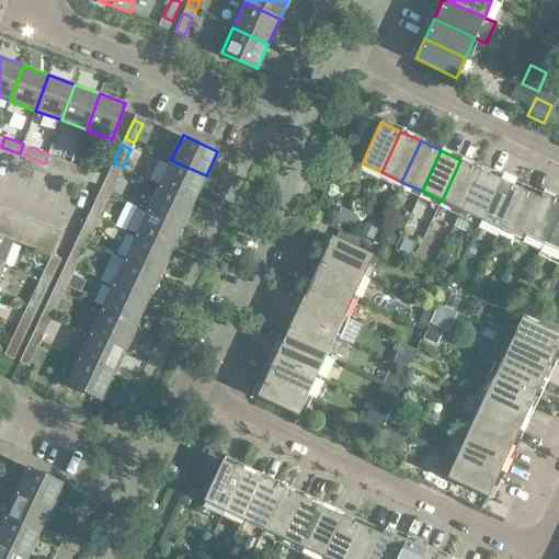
[(56,156),(52,166),(71,172),(75,163),(56,156)]
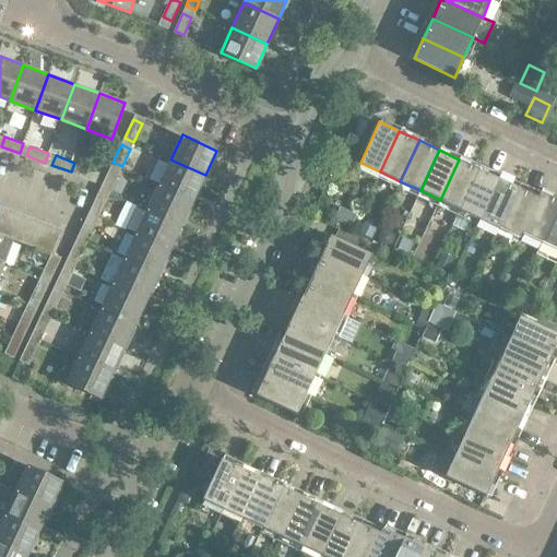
[(170,160),(158,184),(193,200),(205,175),(170,160)]
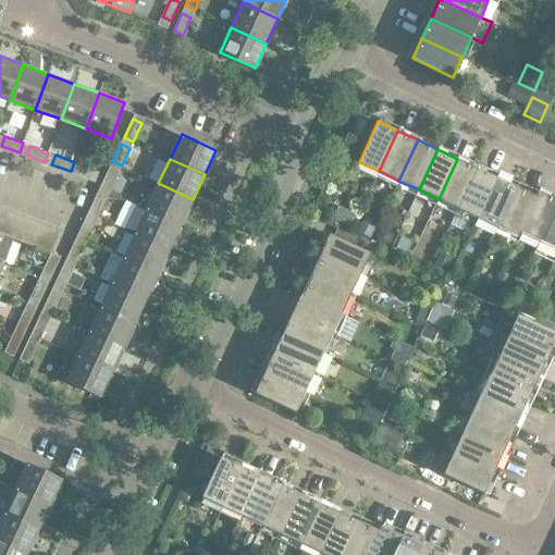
[(478,168),(457,159),(439,199),(458,209),(478,168)]
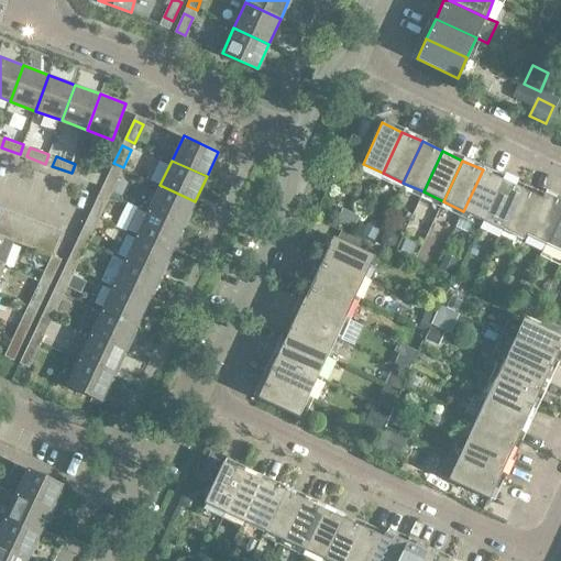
[(81,166),(78,176),(97,183),(100,173),(81,166)]
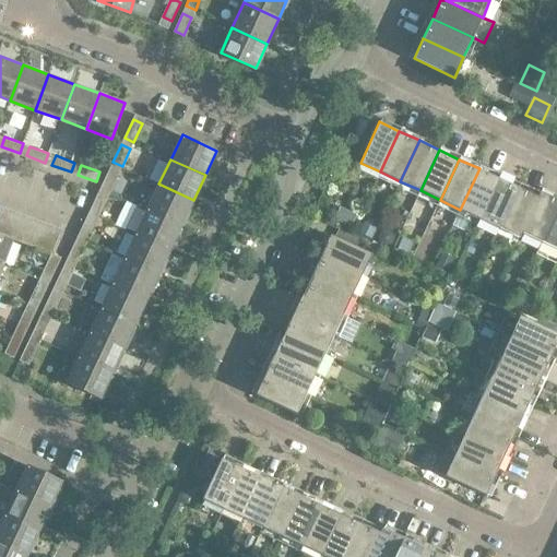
[(103,185),(102,187),(110,191),(119,173),(109,168),(103,185)]
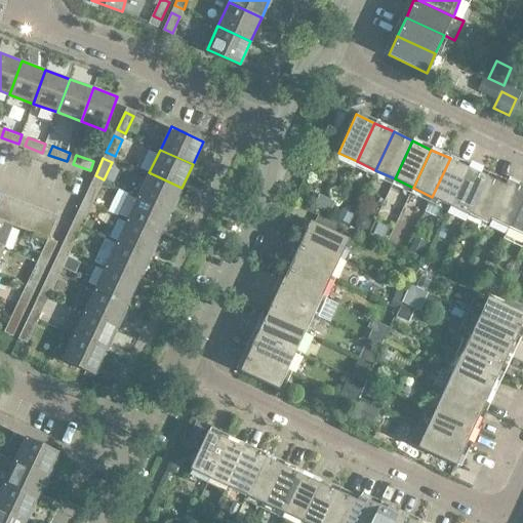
[(469,167),(450,158),(432,197),(451,205),(469,167)]
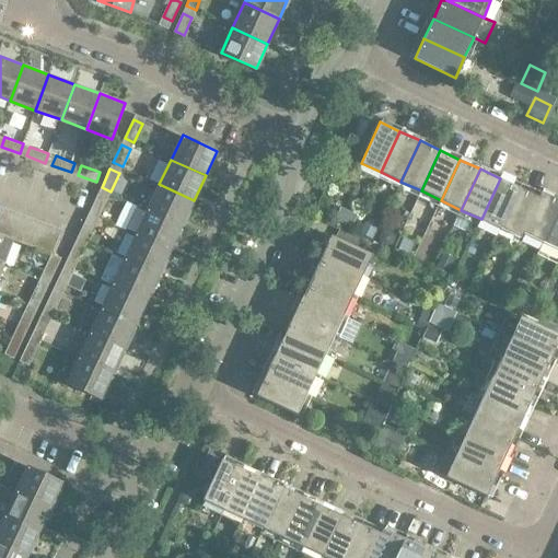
[(520,187),(500,178),(481,219),(501,229),(520,187)]
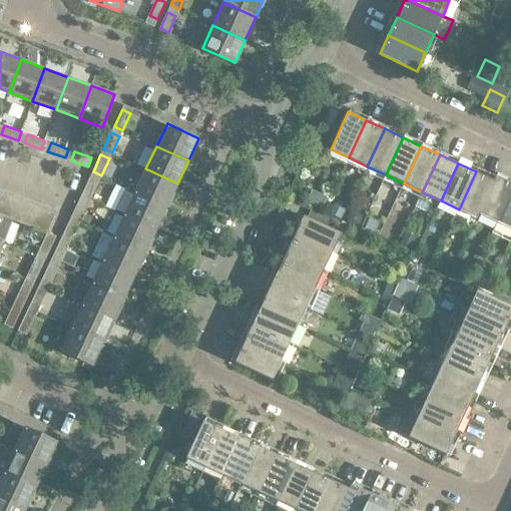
[(145,168),(135,191),(167,206),(177,183),(145,168)]
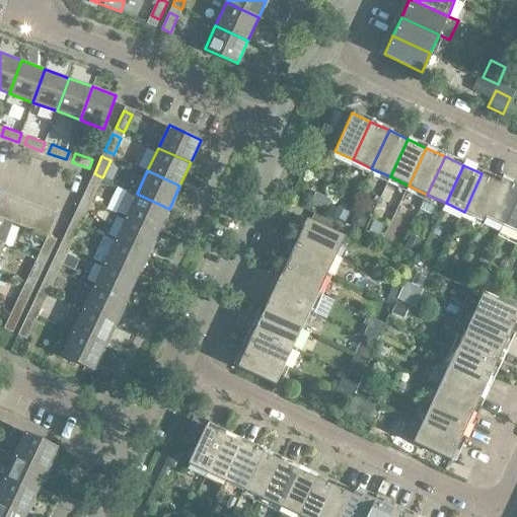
[(464,212),(483,220),(485,216),(484,215),(499,181),(482,173),(464,212)]
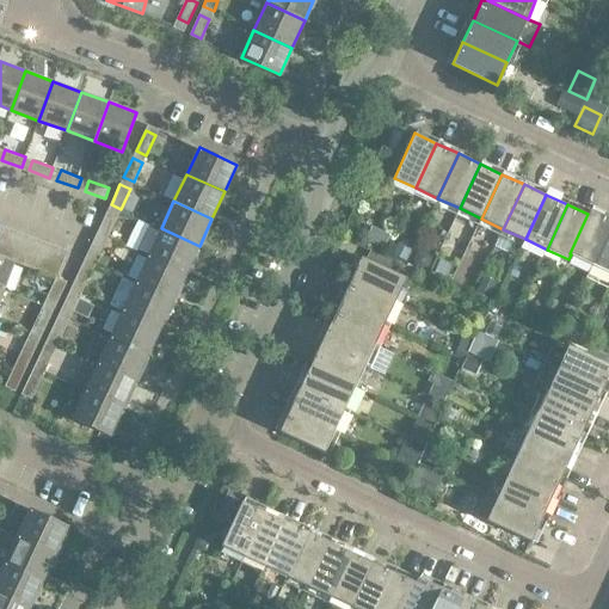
[(570,253),(571,254),(591,264),(608,226),(608,216),(591,209),(588,214),(570,253)]
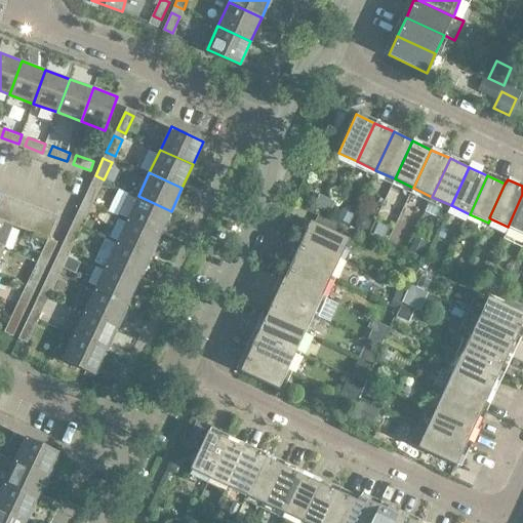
[(92,182),(84,199),(92,202),(101,186),(92,182)]
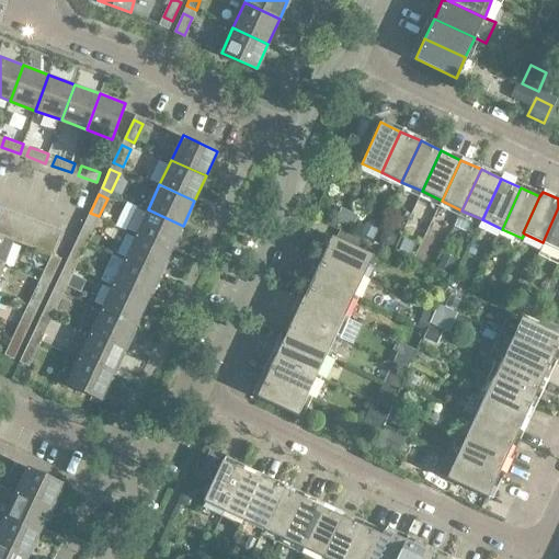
[(138,205),(127,229),(136,234),(171,250),(183,226),(148,209),(138,205)]
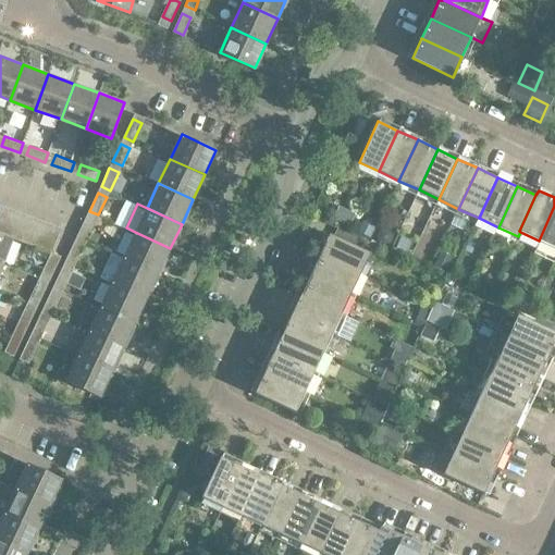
[(13,209),(1,205),(0,206),(0,232),(4,233),(13,209)]
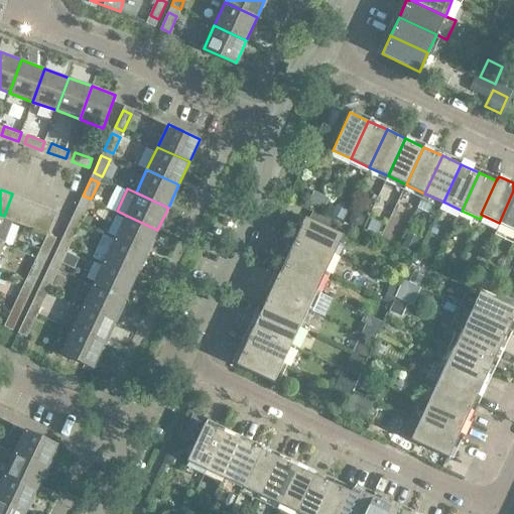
[(513,190),(499,223),(513,229),(513,190)]
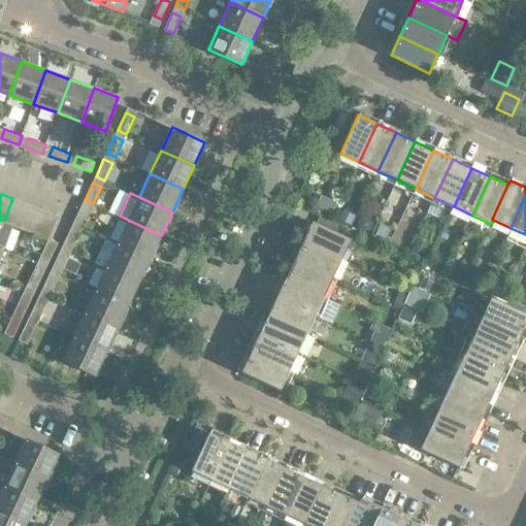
[(4,221),(13,225),(15,225),(24,202),(12,198),(4,221)]
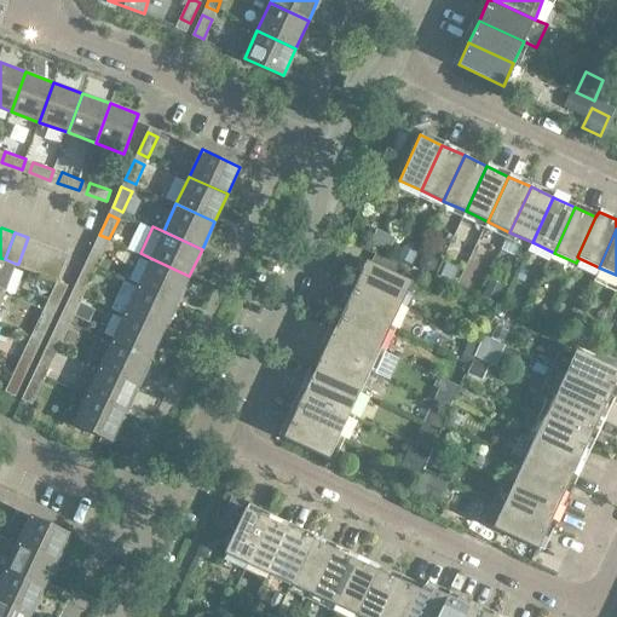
[(99,235),(87,261),(97,266),(105,248),(116,253),(120,244),(109,238),(99,235)]
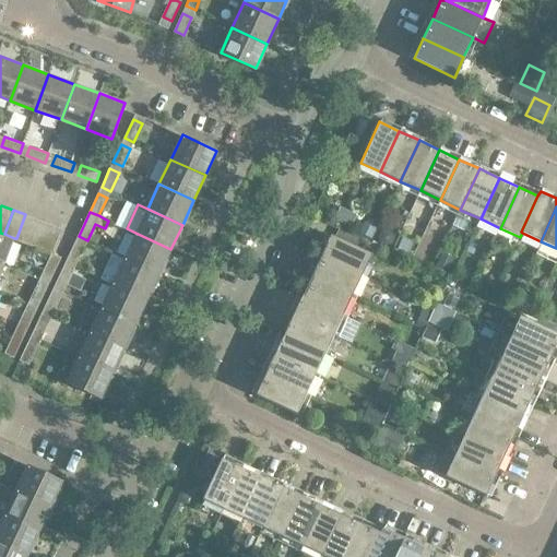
[(37,218),(25,214),(16,238),(28,243),(37,218)]
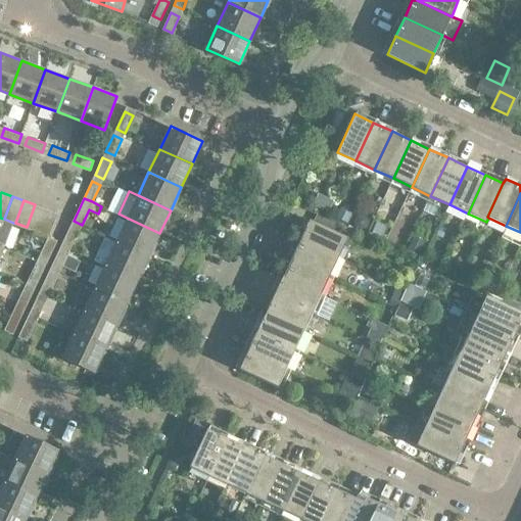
[(46,208),(35,204),(27,227),(38,232),(46,208)]
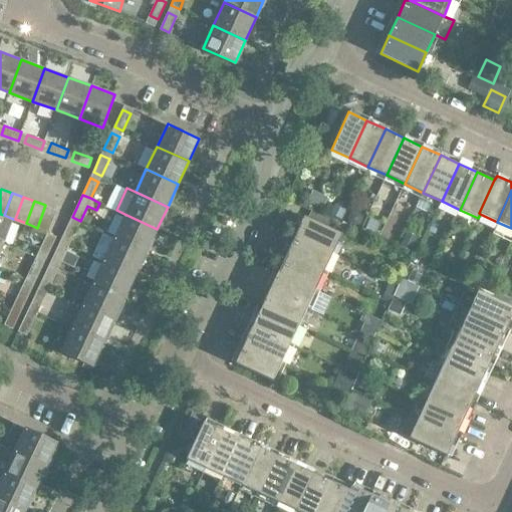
[(336,202),(330,213),(341,218),(346,207),(336,202)]
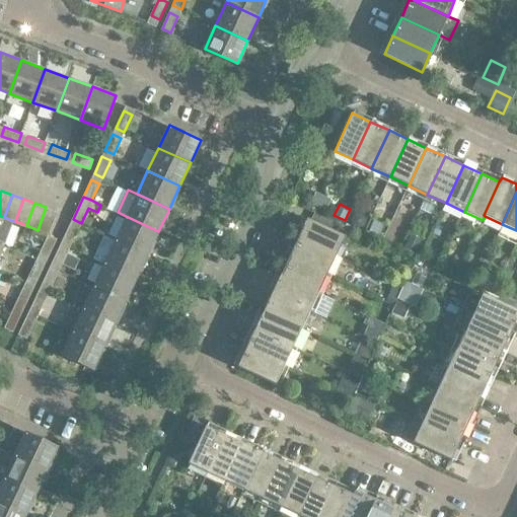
[(38,230),(49,233),(49,234),(57,211),(46,207),(38,230)]
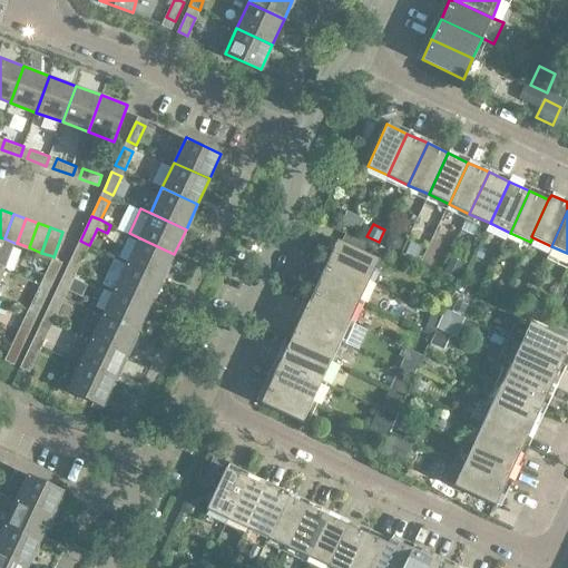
[(371,240),(349,228),(343,241),(364,252),(371,240)]
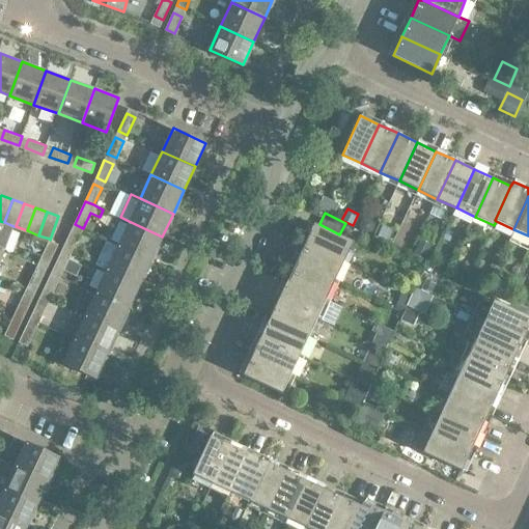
[(361,219),(359,224),(362,229),(367,231),(372,229),(374,224),(371,219),(366,217),(361,219)]
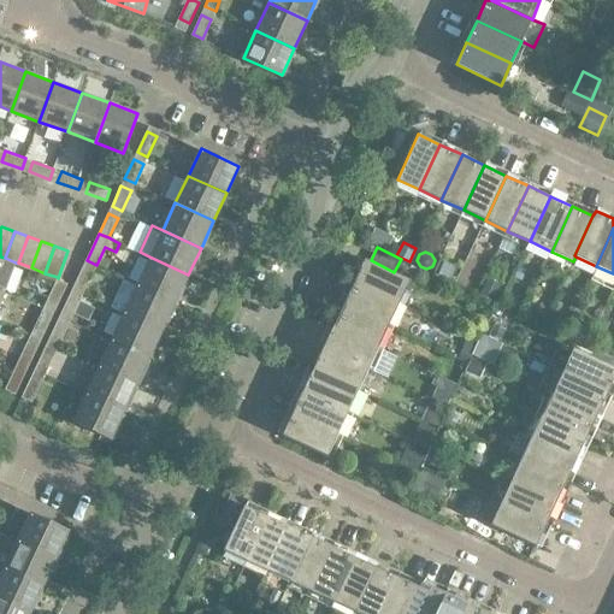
[(0,288),(5,290),(16,263),(5,258),(0,257),(0,288)]
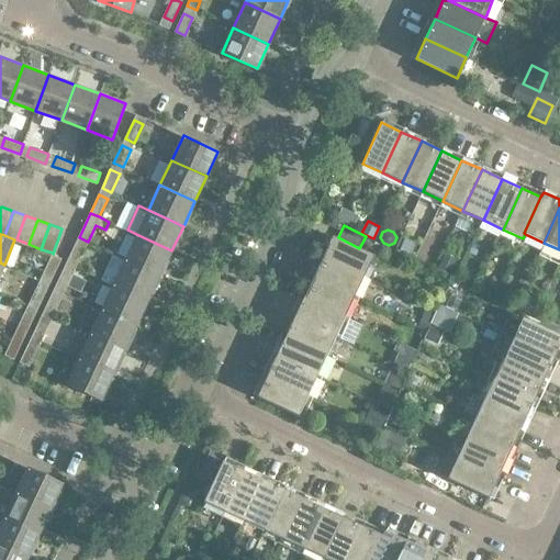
[(125,259),(159,276),(171,250),(136,234),(125,259)]
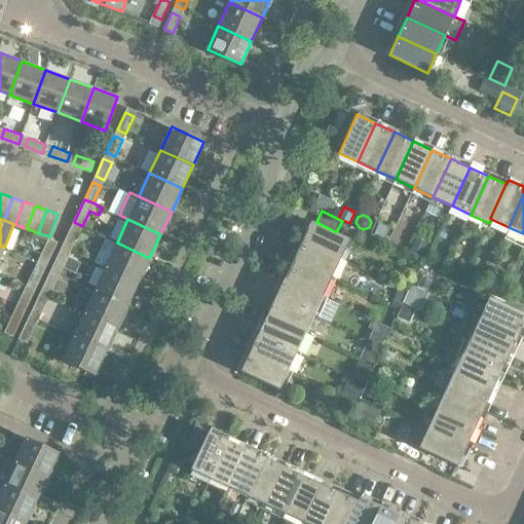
[(340,259),(349,238),(336,232),(316,222),(311,220),(302,240),(340,259)]
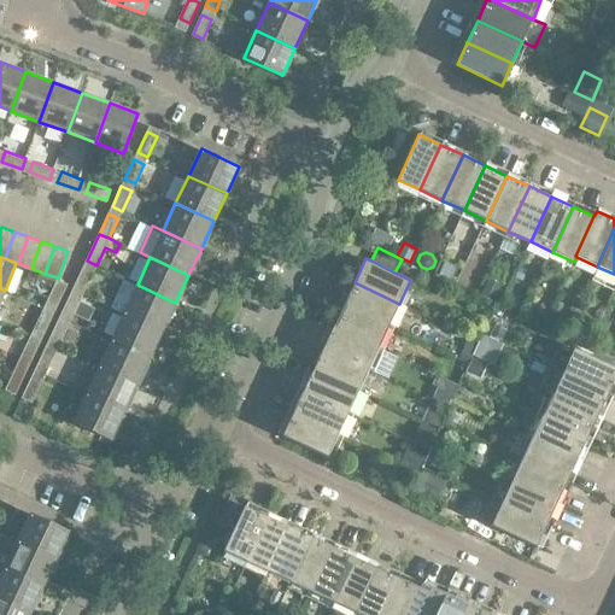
[(519,264),(514,274),(522,277),(527,269),(519,264)]
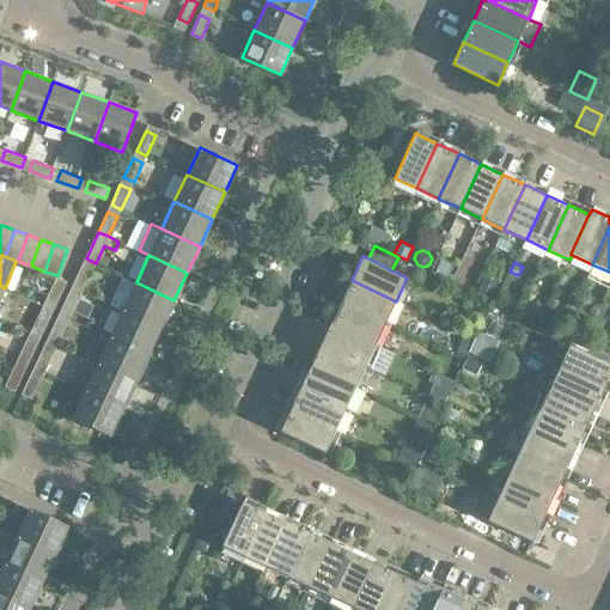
[(74,284),(73,286),(83,291),(92,270),(83,266),(74,284)]
